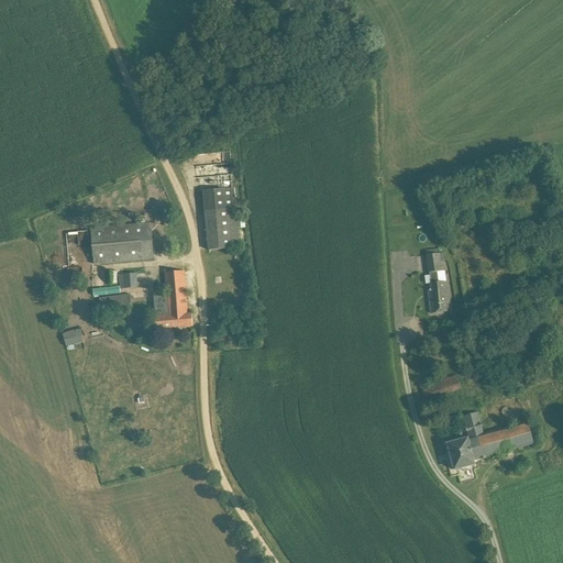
[(240,247),(234,188),(203,191),(209,251),(240,247)]
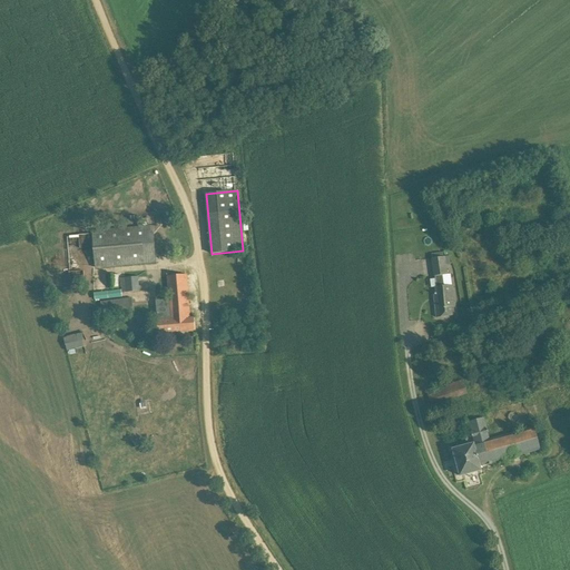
[(92,232),(96,267),(156,262),(154,226),(92,232)]
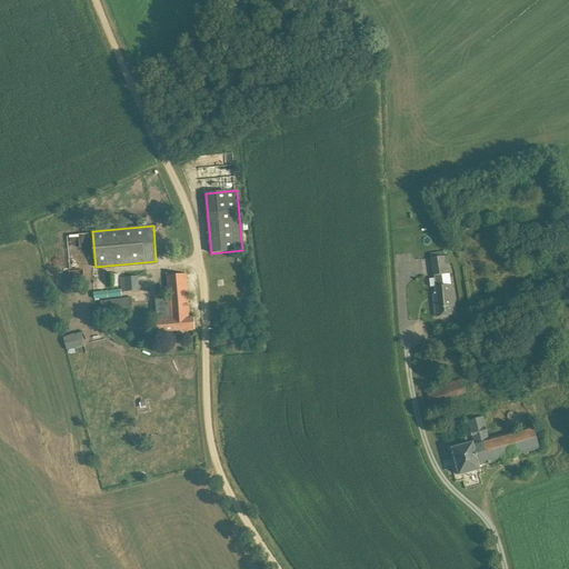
[(436,317),(441,317),(456,316),(452,285),(443,286),(442,275),(448,273),(445,257),(443,257),(442,252),(431,253),(432,258),(431,258),(433,276),(435,276),(437,287),(435,287),(436,290),(433,290),(435,295),(433,295),(436,317)]
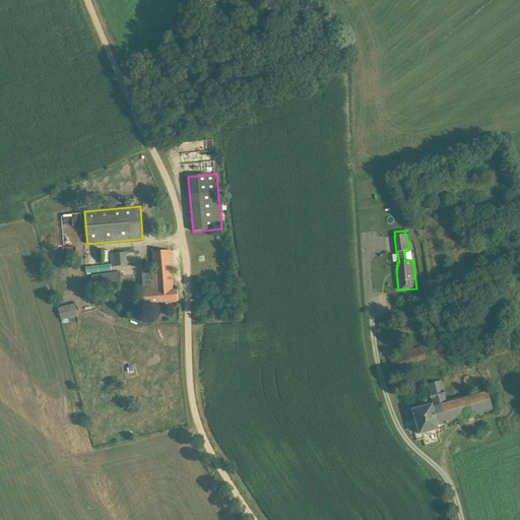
[(154,273),(142,274),(144,304),(179,302),(178,289),(174,290),(171,251),(153,252),(154,273)]
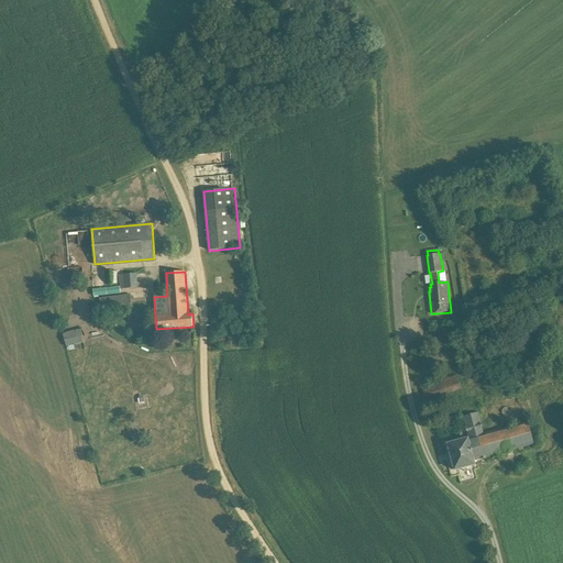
[(120,280),(117,280),(117,287),(120,286),(120,289),(139,288),(138,274),(119,275),(120,280)]
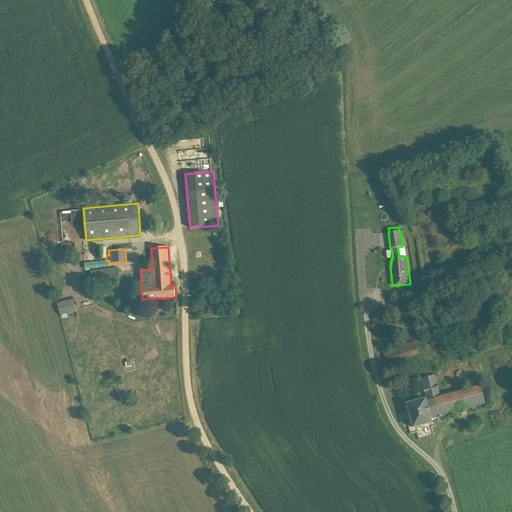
[(119,267),(91,271),(93,285),(96,284),(97,291),(102,290),(102,284),(121,281),(119,267)]
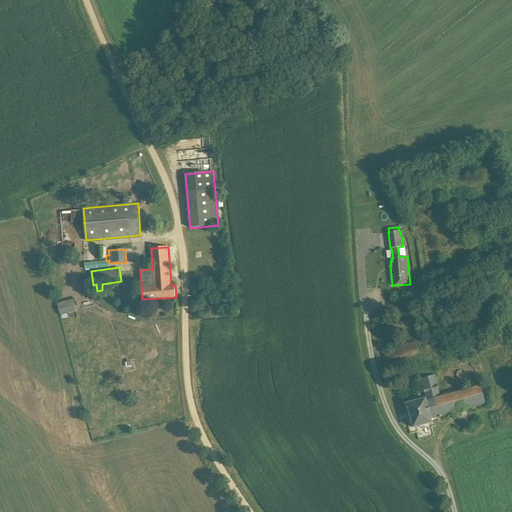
[(71,307),(69,300),(57,303),(58,310),(71,307)]
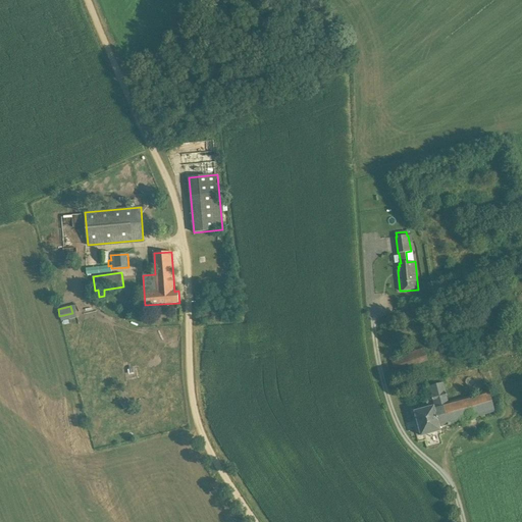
[(396,371),(405,368),(427,360),(424,349),(392,360),(396,371)]
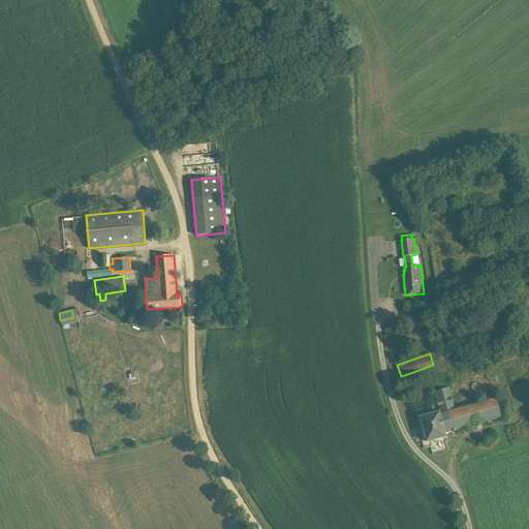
[(428,442),(430,441),(447,436),(446,433),(457,430),(502,417),(496,398),(456,409),(449,389),(436,393),(441,411),(421,417),(423,426),(421,427),(423,433),(425,433),(428,442)]
